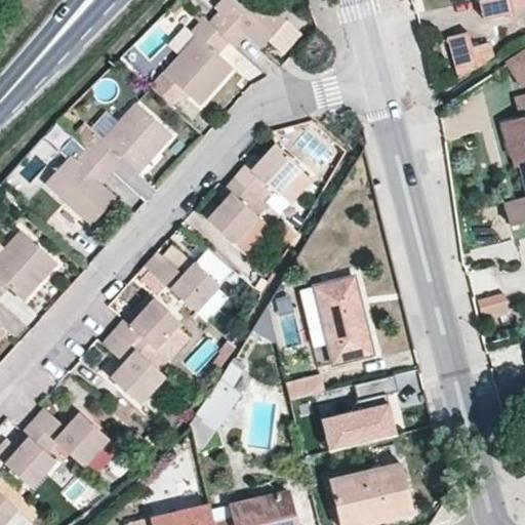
[(272,0),(223,0),(152,83),(173,102),(184,93),(198,107),(235,69),(220,50),(247,27),(266,44),(291,16),(272,0)]
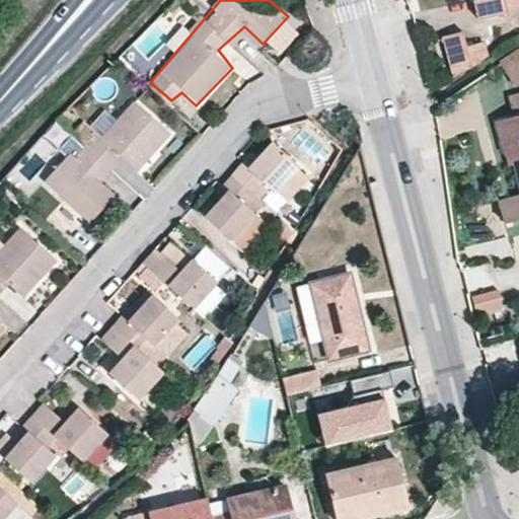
[(489,18),(484,0),(473,0),(478,20),(489,18)]
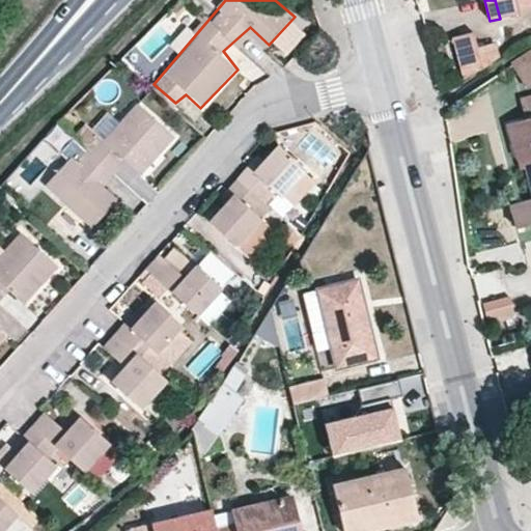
[(521,10),(530,7),(530,0),(495,0),(500,19),(522,14),(521,10)]
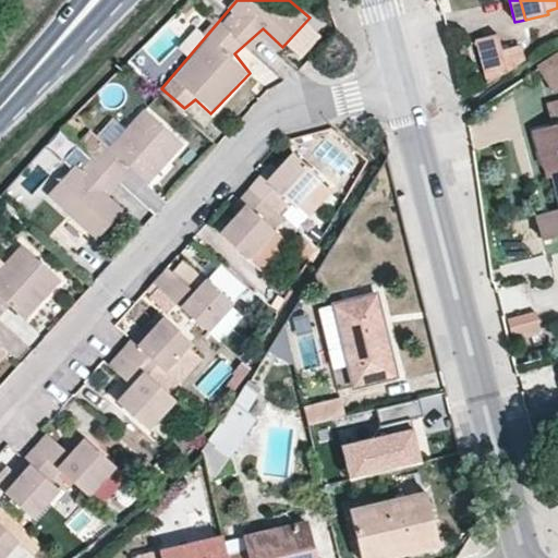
[(498,34),(478,40),(490,83),(528,63),(521,46),(504,50),(498,34)]
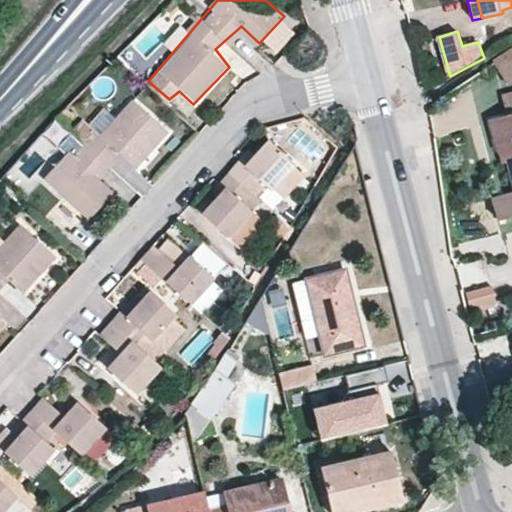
[(511,54),(497,63),(511,85),(511,84),(511,54)]
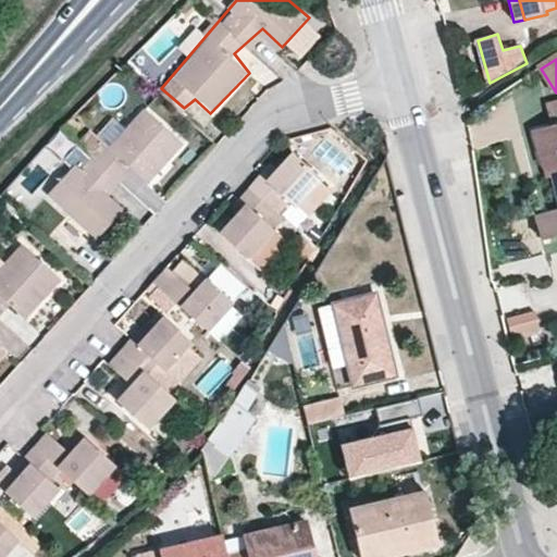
[(556,101),(551,103),(556,126),(535,132),(545,166),(554,163),(556,174),(556,213),(541,218),(547,240),(556,237),(556,101)]
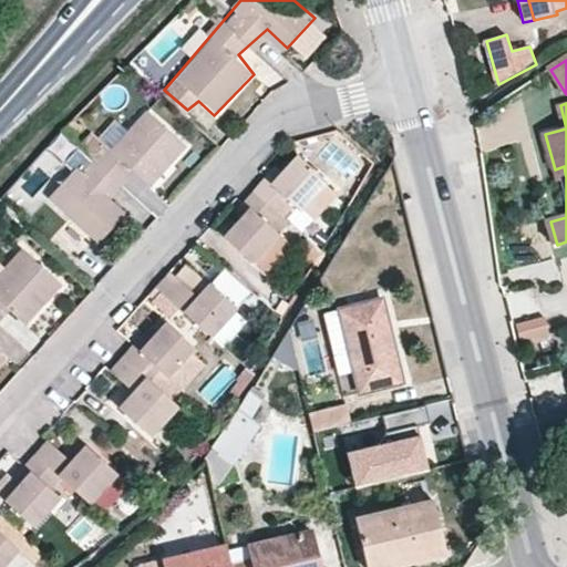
[(74,166),(51,195),(100,238),(125,208),(102,187),(129,165),(151,184),(188,143),(152,106),(115,150),(107,141),(81,171),(74,166)]
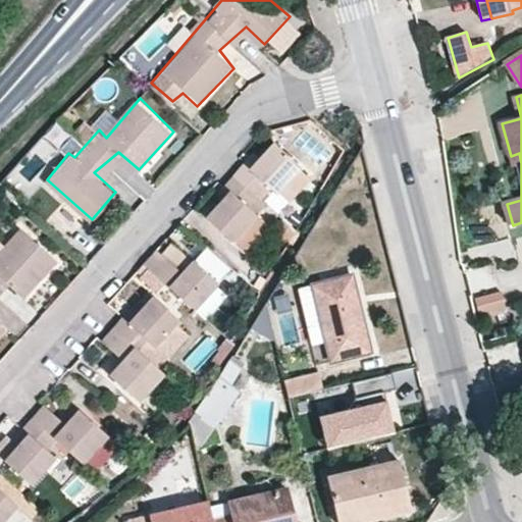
[(237,174),(266,200),(263,190),(270,181),(277,186),(300,163),(277,142),(254,167),(249,162),(237,174)]
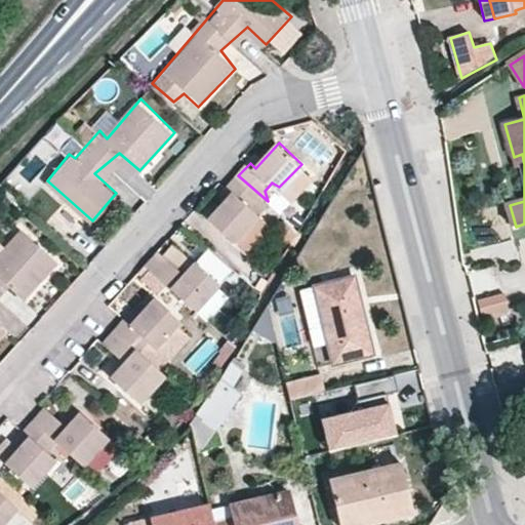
[(524,164),(522,154),(514,157),(517,170),(524,167),(524,164)]
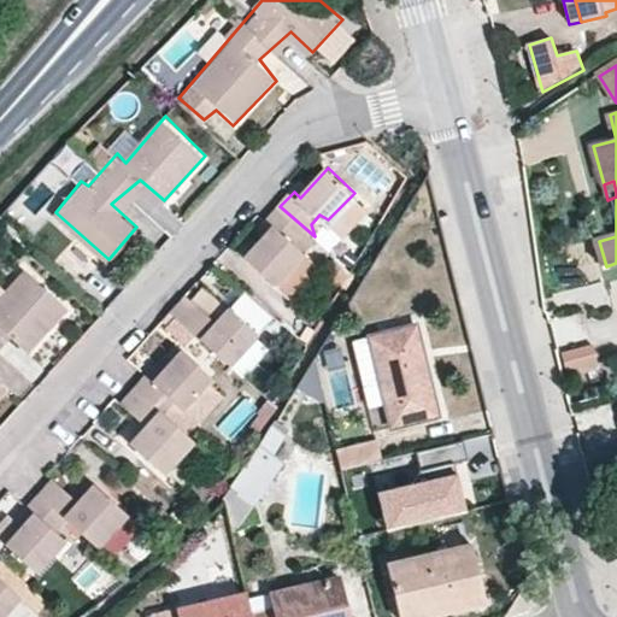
[(246,251),(275,280),(315,236),(280,206),(269,217),(274,222),(246,251)]
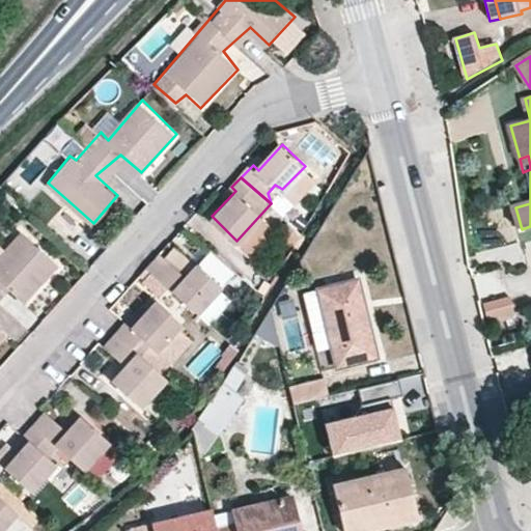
[(294,226),(285,235),(296,248),(303,231),(294,226)]
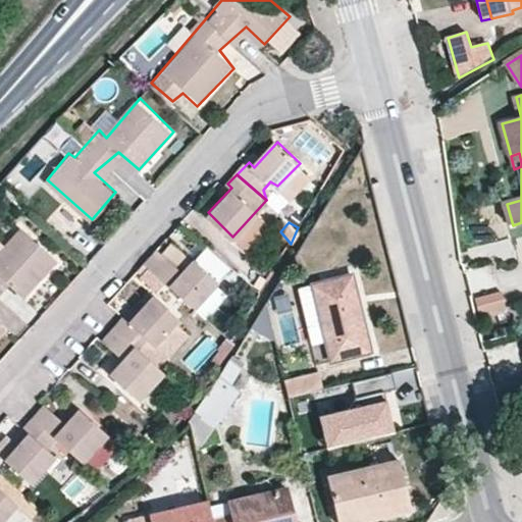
[(0,320),(0,319),(0,278),(4,274),(24,296),(57,260),(22,225),(0,251),(0,320)]
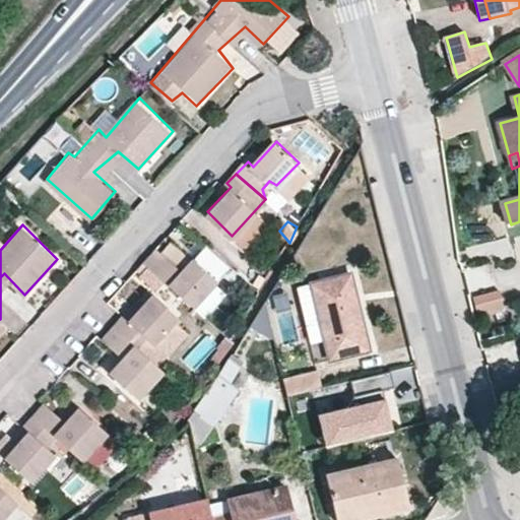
[(143,261),(195,302),(216,276),(194,256),(182,270),(157,248),(143,261)]
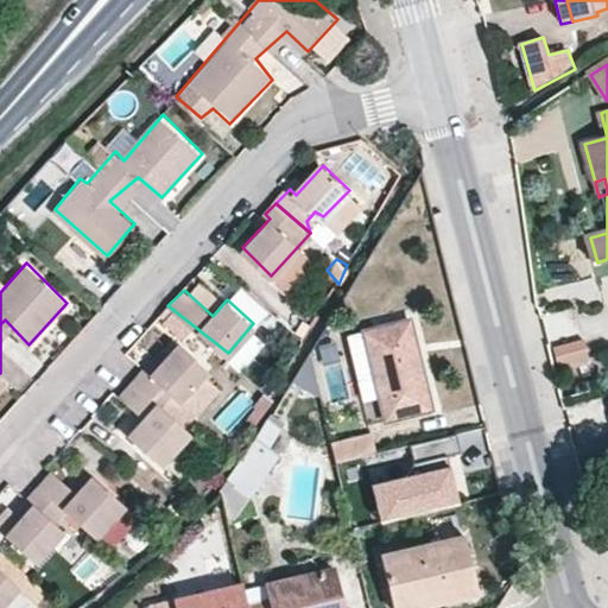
[(407,321),(362,331),(382,416),(429,405),(407,321)]
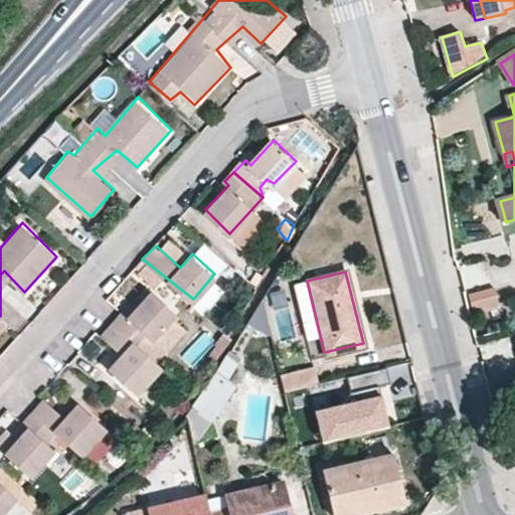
[(195,306),(205,313),(219,289),(209,283),(195,306)]
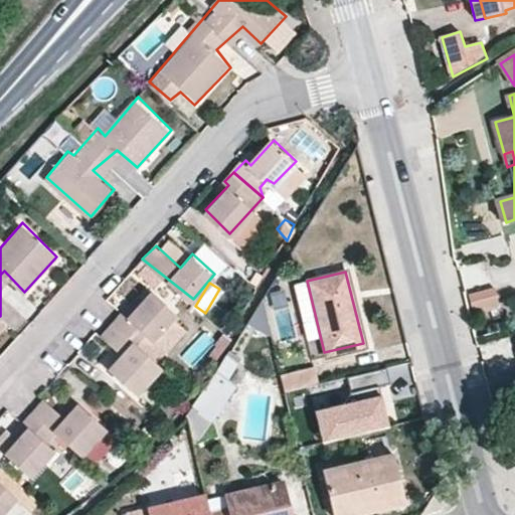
[(494,287),(469,294),(475,313),(500,306),(494,287)]
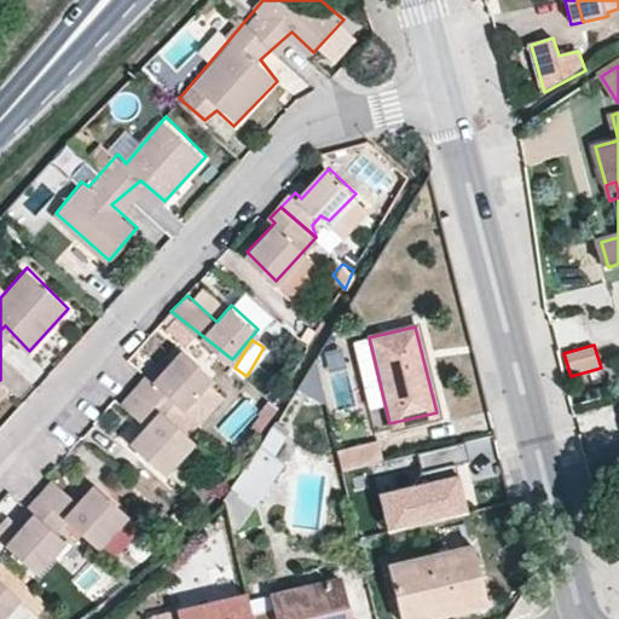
[(149,379),(125,404),(146,424),(129,443),(167,478),(198,444),(191,437),(231,394),(184,351),(154,383),(149,379)]
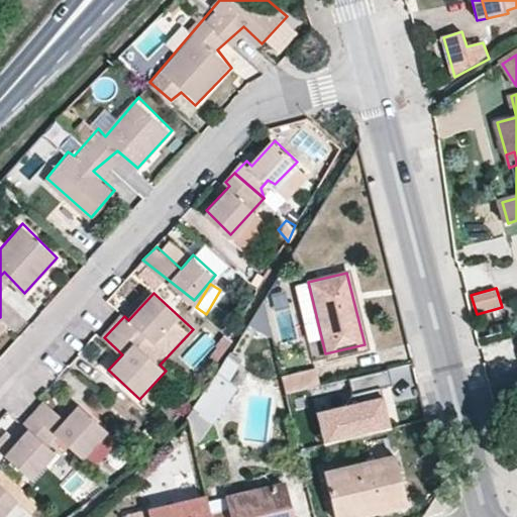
[(227,355),(217,372),(229,380),(239,363),(227,355)]
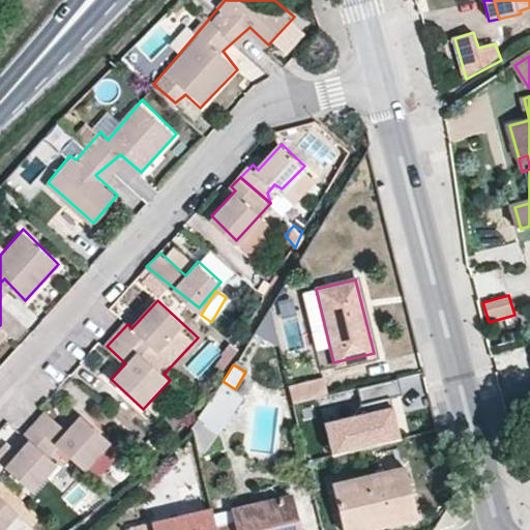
[(323,377),(287,385),(291,404),(328,395),(323,377)]
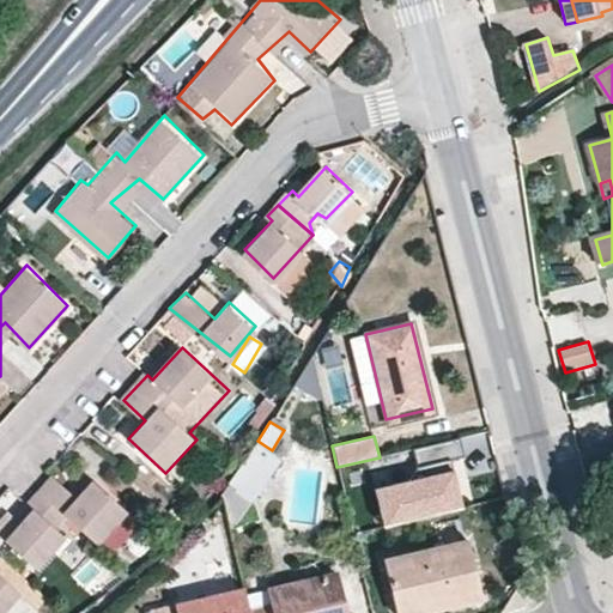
[(462,457),(457,438),(411,449),(416,468),(407,480),(374,489),(383,526),(461,508),(449,460),(462,457)]
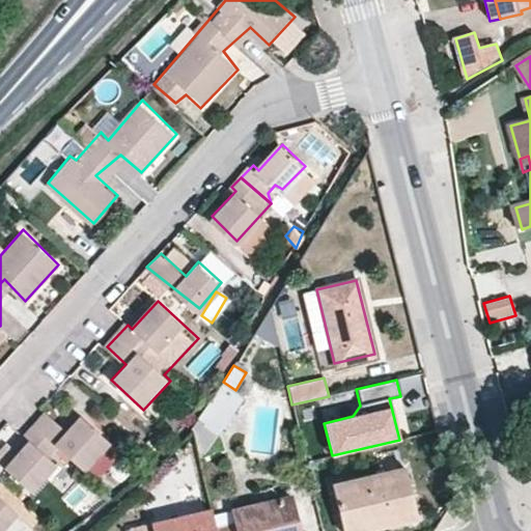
[(235,390),(223,382),(192,427),(193,431),(204,422),(215,434),(216,436),(244,396),(235,390)]
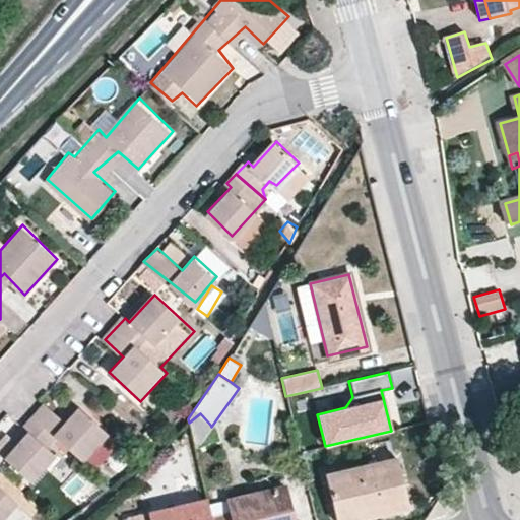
[(33,415),(58,438),(83,460),(109,433),(78,405),(65,420),(44,402),(33,415)]
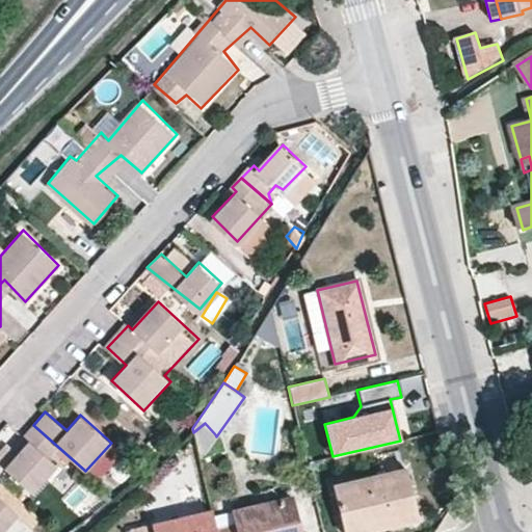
[(205,423),(193,432),(193,433),(204,444),(215,434),(205,423)]
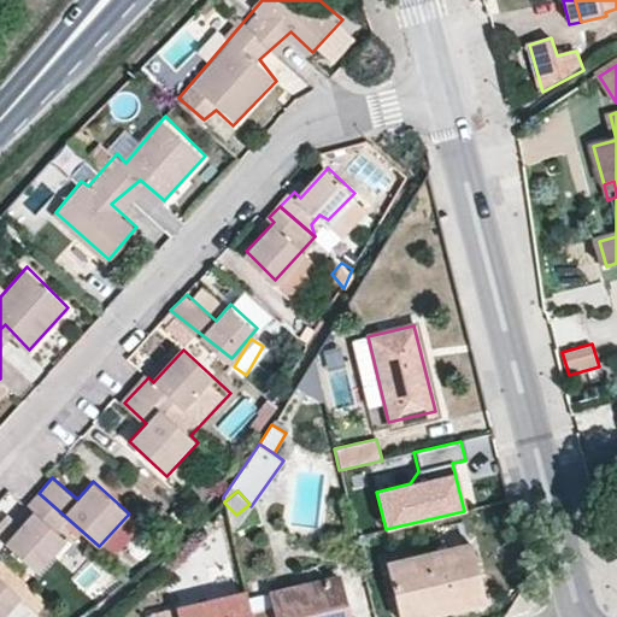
[(34,509),(5,540),(40,571),(65,542),(56,534),(69,519),(39,493),(29,504),(34,509)]
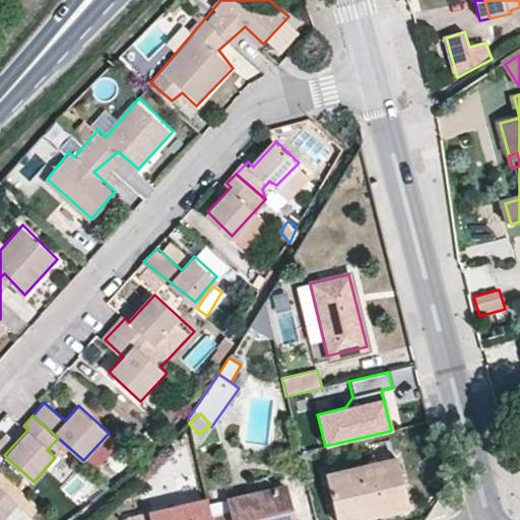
[(57,474),(74,455),(65,447),(48,466),(57,474)]
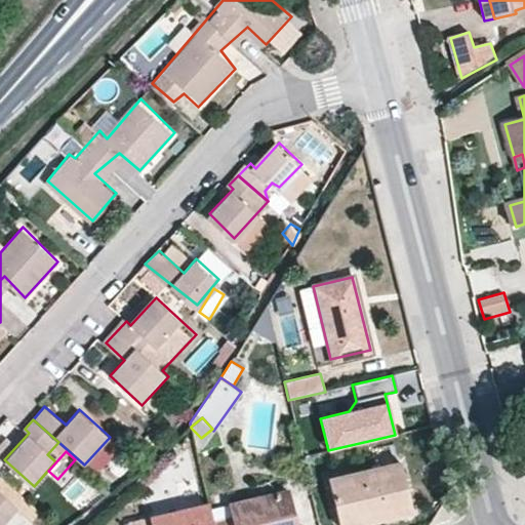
[(397,463),(330,481),(339,518),(385,508),(388,519),(408,513),(397,463)]
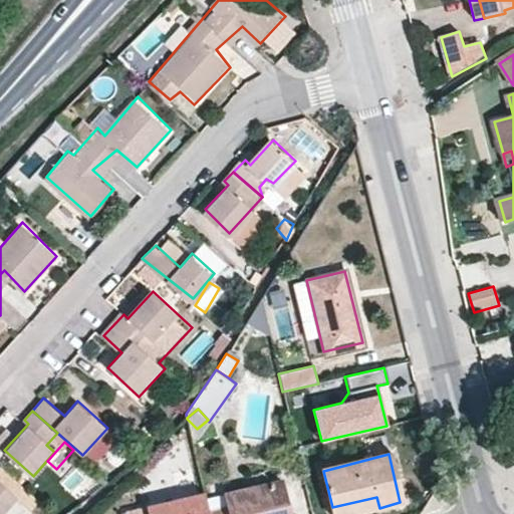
[(0,513),(2,513),(19,497),(0,479),(0,513)]
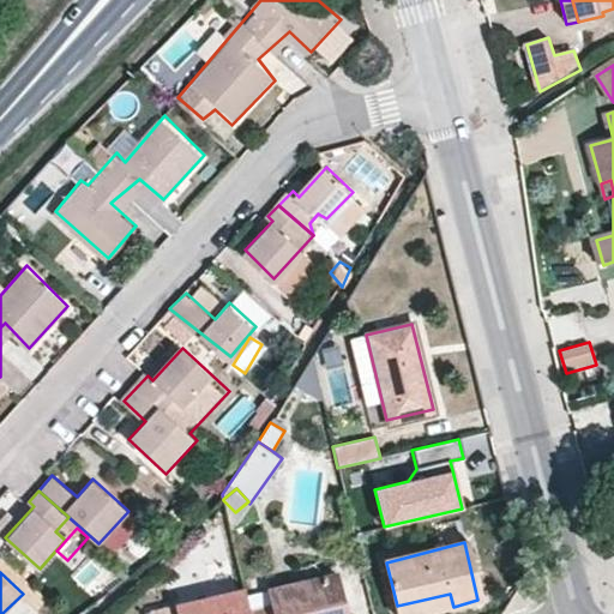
[(274,608),(247,613),(344,613),(338,576),(272,591),(274,608)]
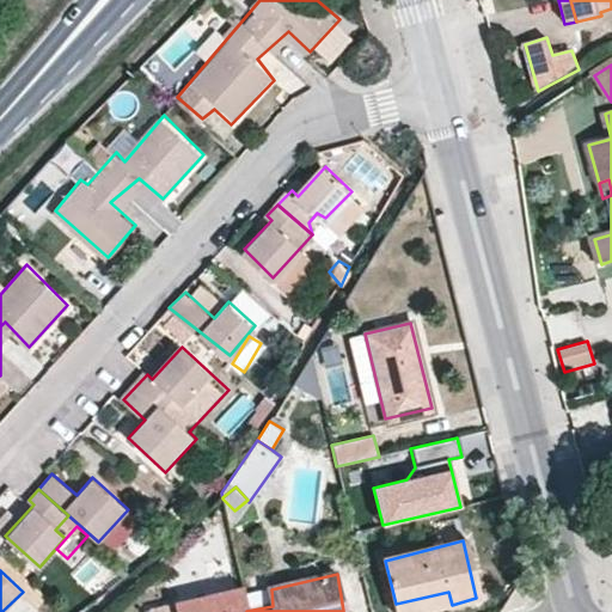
[(173,606),(175,611),(246,611),(239,592),(173,606)]
